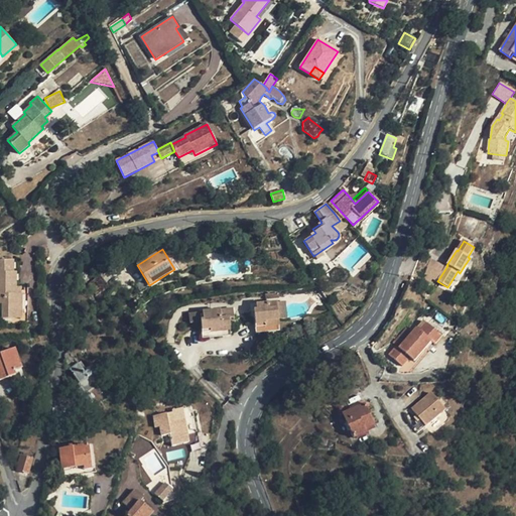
[(432,278),(437,281),(446,267),(431,258),(425,269),(422,280),(428,284),(432,278)]
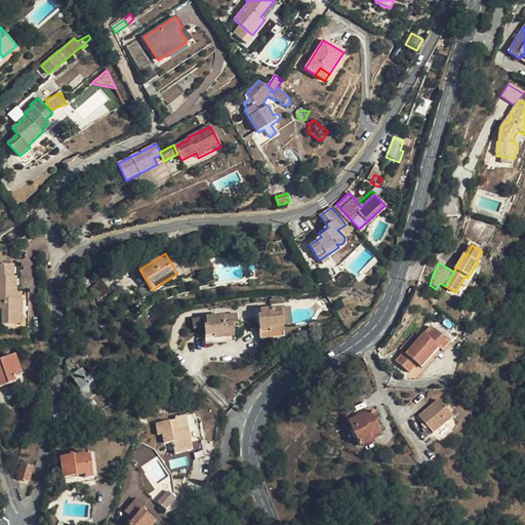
[(0,265),(0,288),(28,307),(28,300),(22,300),(21,300),(21,293),(15,293),(15,278),(13,278),(13,266),(0,265)]
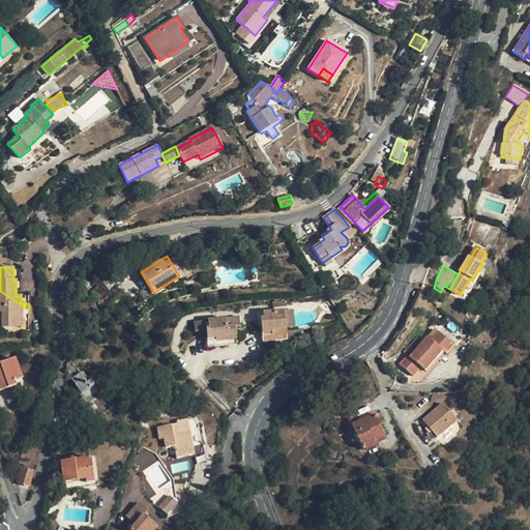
[(481,274),(477,272),(472,281),(476,283),(481,274)]
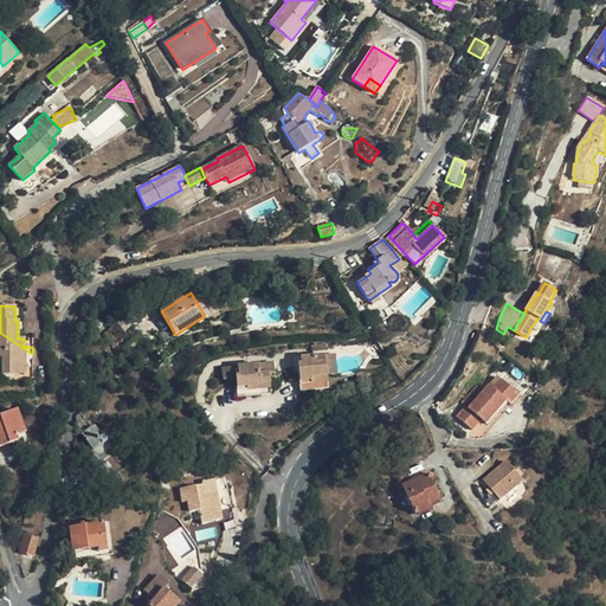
[(117,323),(104,334),(114,348),(128,337),(117,323)]
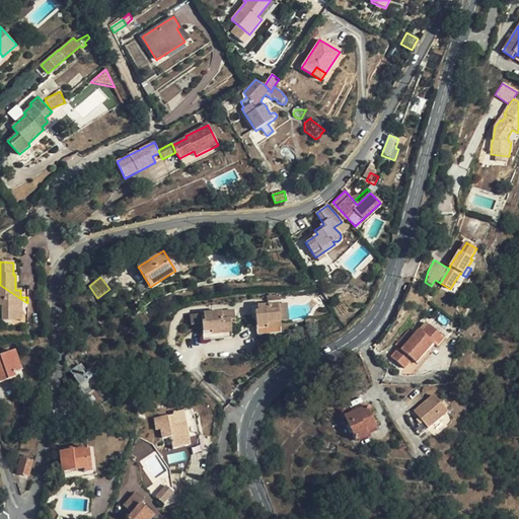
[(27,322),(27,303),(0,285),(0,306),(2,306),(2,321),(21,322),(27,322)]
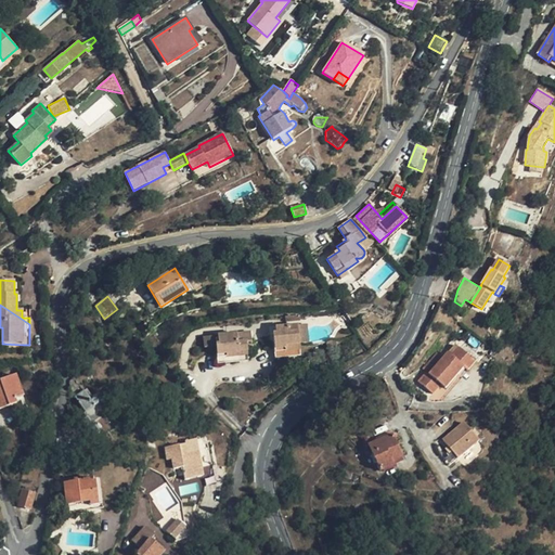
[(301,356),(298,325),(275,327),(275,333),(272,333),(275,358),(301,356)]
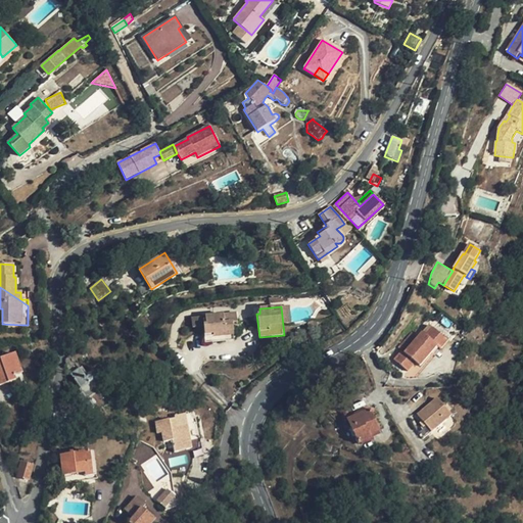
[(232,314),(192,317),(193,328),(203,327),(204,342),(234,340),(232,322),(233,322),(232,314)]
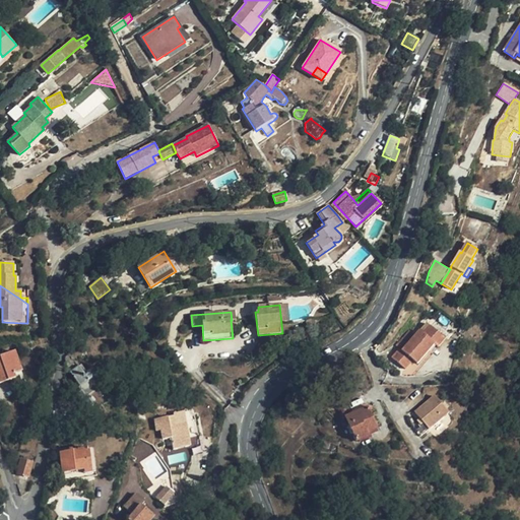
[(427,323),(419,331),(423,333),(430,326),(427,323)]
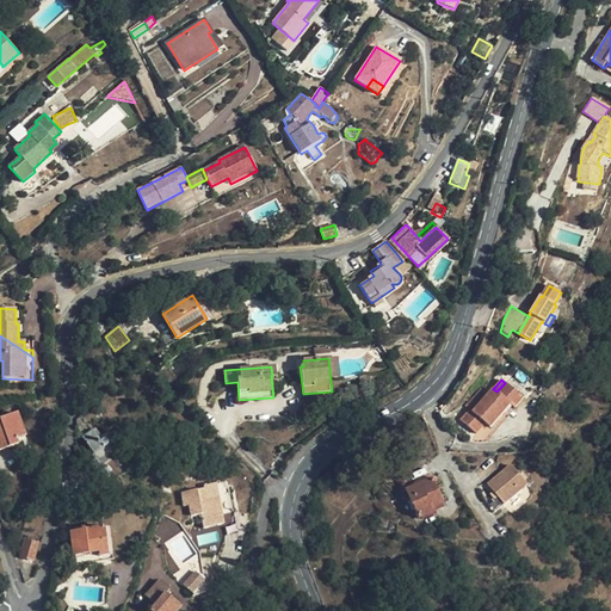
[(473,412),(470,409),(461,420),(477,433),(486,423),(491,427),(511,405),(516,408),(524,399),(505,383),(497,392),(493,389),(488,394),(473,412)]
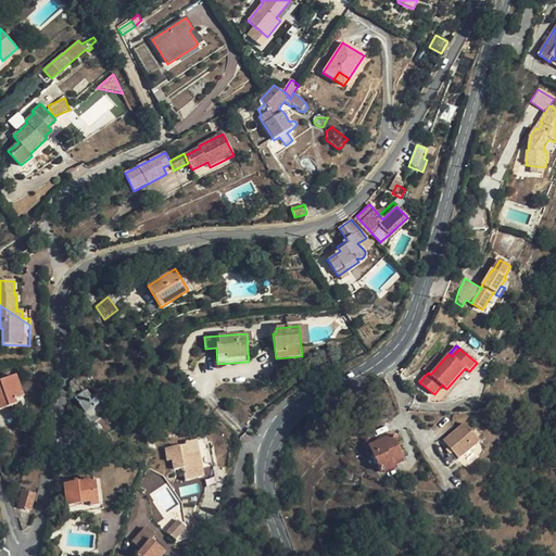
[(430,375),(444,358),(437,352),(422,369),(428,373),(430,375)]
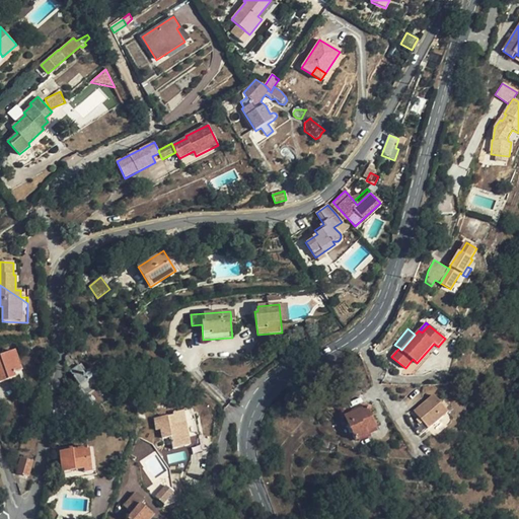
[(14,352),(10,353),(14,366),(19,364),(14,352)]
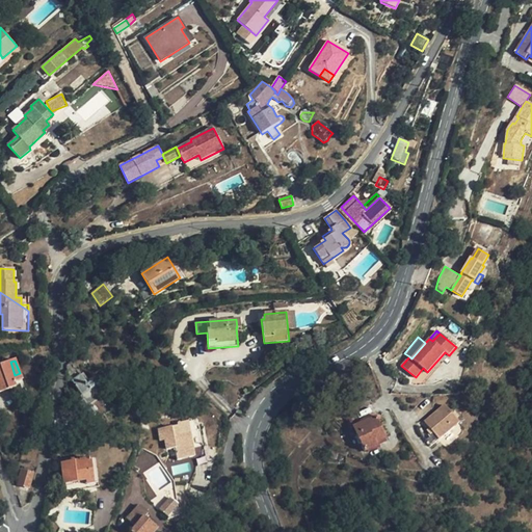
[(15,375),(10,362),(0,365),(0,392),(9,390),(8,387),(15,384),(15,383),(22,380),(20,373),(15,375)]
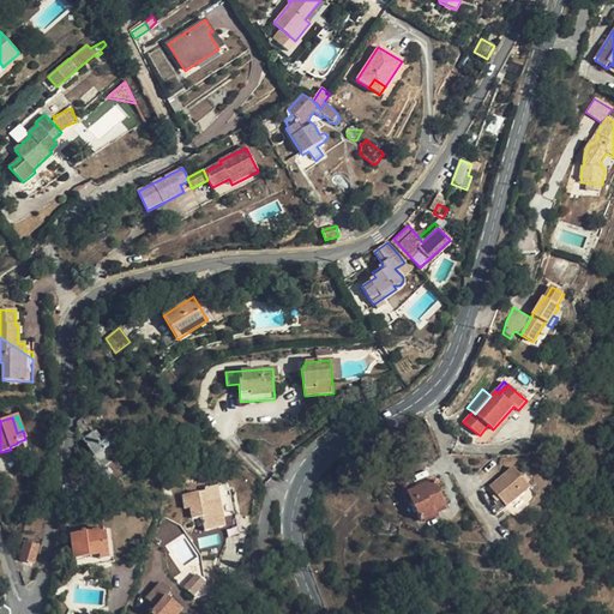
[(102,469),(120,456),(107,439),(98,445),(92,435),(83,443),(102,469)]
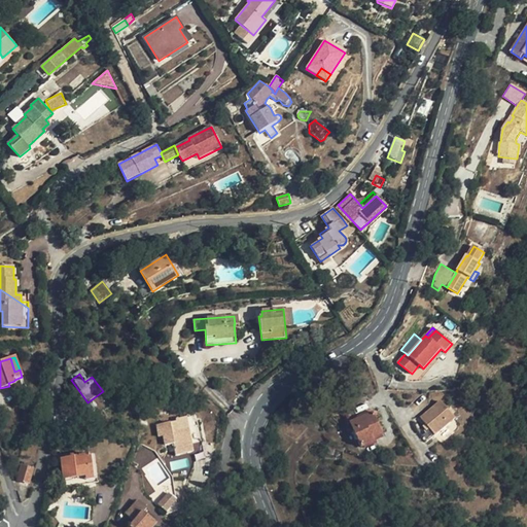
[(442,402),(421,418),(428,427),(419,434),(426,443),(455,419),(442,402)]
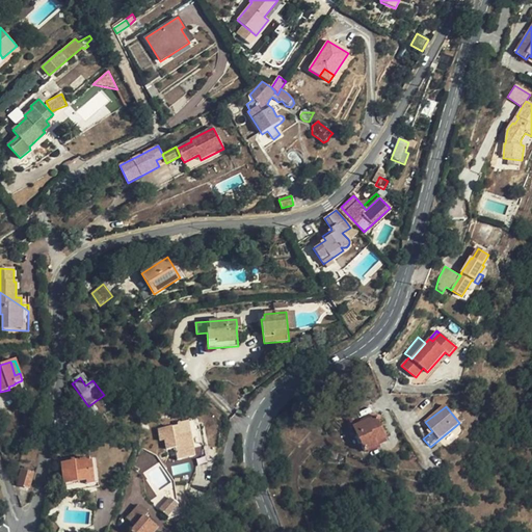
[(376,417),(353,426),(365,452),(377,446),(376,443),(386,439),(376,417)]
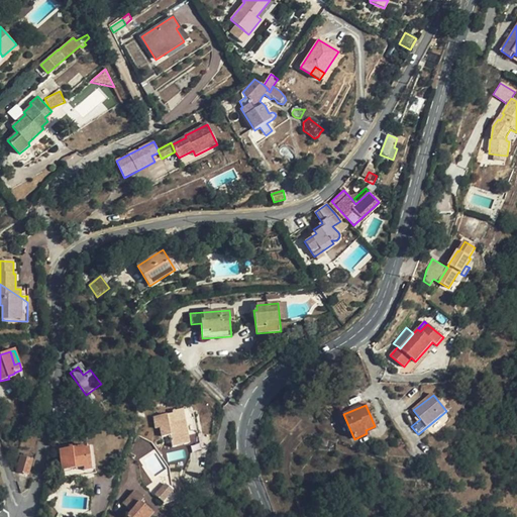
[(172,447),(190,443),(184,412),(152,418),(154,429),(159,428),(161,438),(170,436),(172,447)]
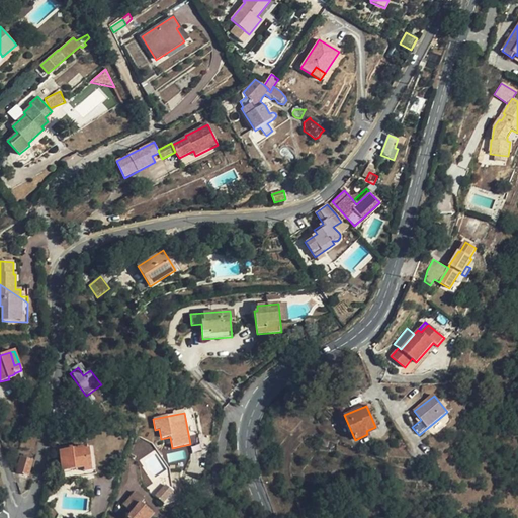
[(86,449),(60,452),(62,471),(89,467),(86,449)]
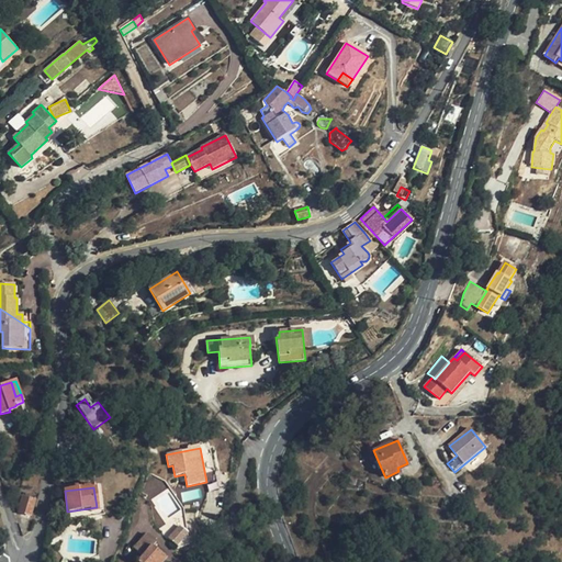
[(23,498),(19,513),(31,516),(35,501),(23,498)]
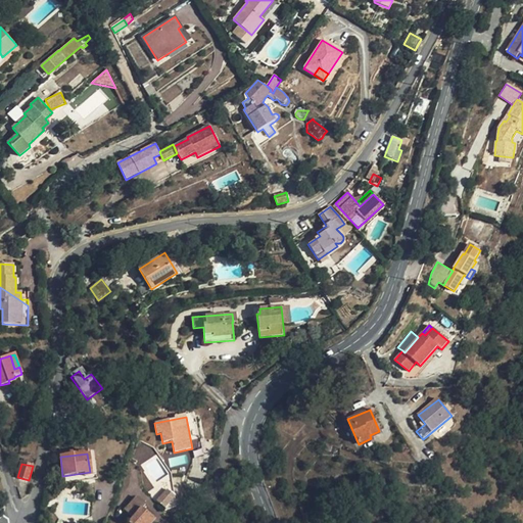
[(181,492),(173,490),(168,506),(178,508),(181,492)]
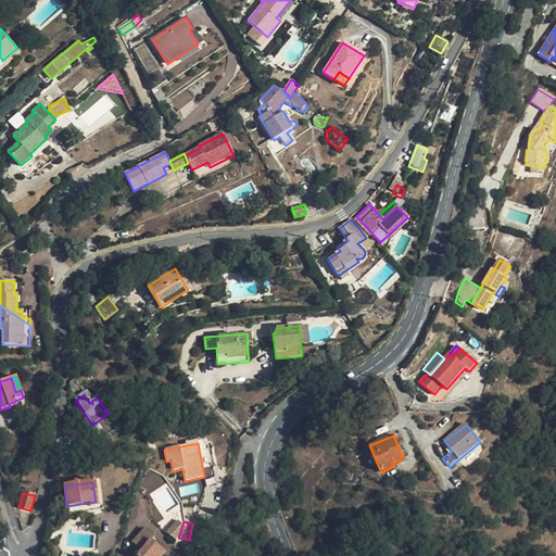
[(150,540),(153,535),(144,528),(131,542),(139,548),(140,550),(135,555),(161,555),(164,553),(160,548),(150,540)]
